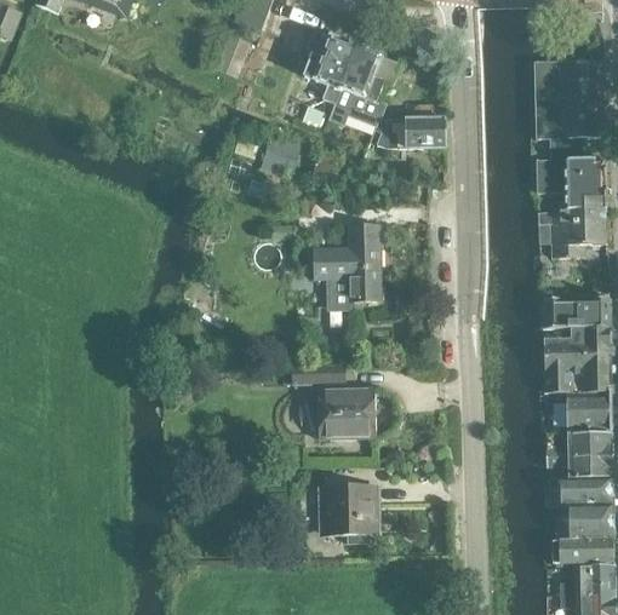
[(124,15),(129,0),(36,0),(35,3),(61,13),(66,0),(85,0),(89,1),(124,15)]
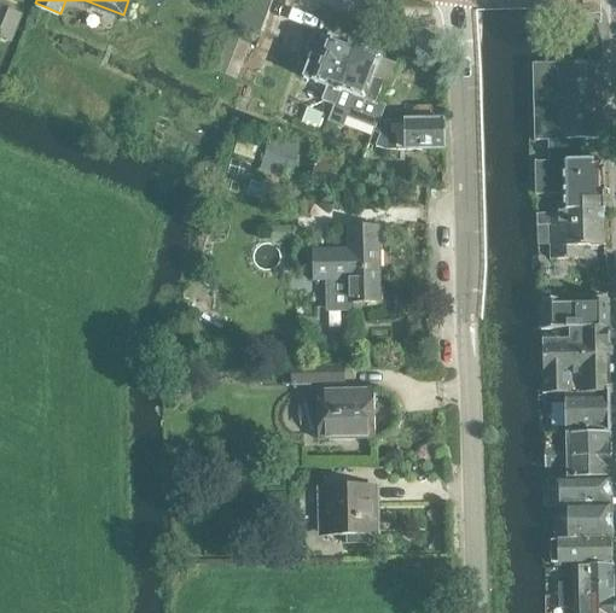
[(284,56),(295,28),(265,17),(250,56),(269,62),(284,56)]
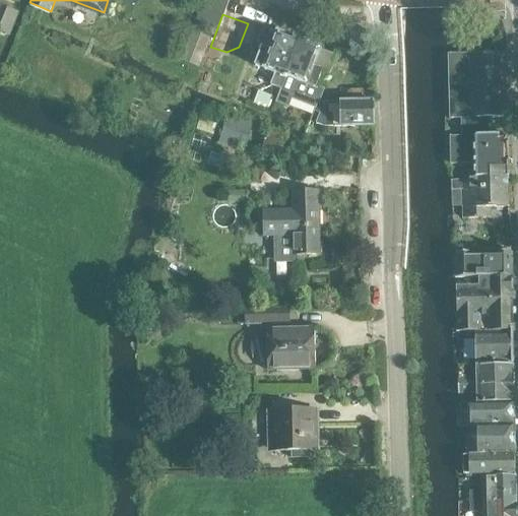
[(276,93),(298,39),(264,26),(258,29),(255,39),(257,46),(259,47),(253,63),(274,71),(270,81),(278,83),(274,92),(276,93)]
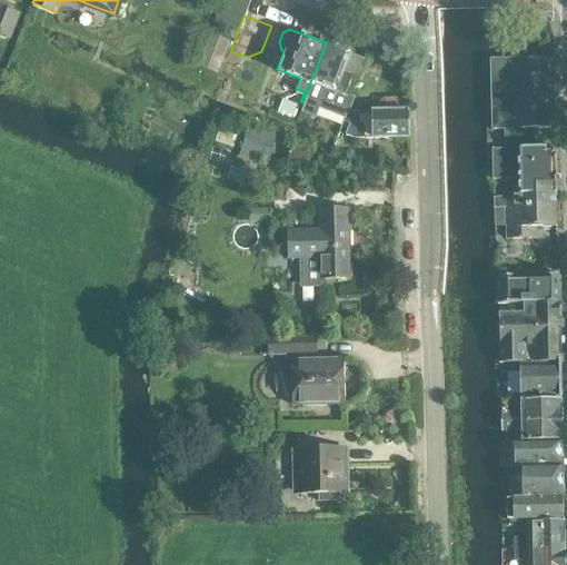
[(212,32),(201,61),(216,68),(227,38),(212,32)]
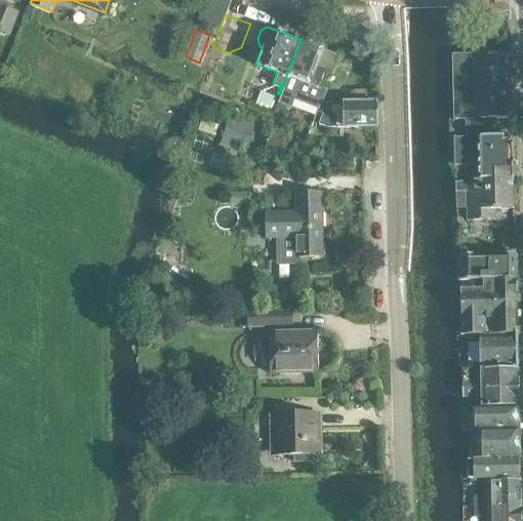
[(325,87),(330,74),(338,53),(300,39),(279,94),(289,97),(279,102),(274,116),(298,126),(307,105),(322,111),(318,120),(327,124),(352,124),(352,101),(327,101),(318,96),(322,85),(325,87)]
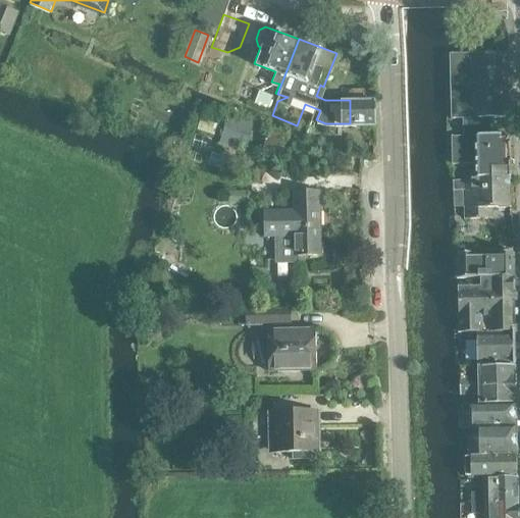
[(455,73),(507,72),(507,49),(454,51),(455,73)]
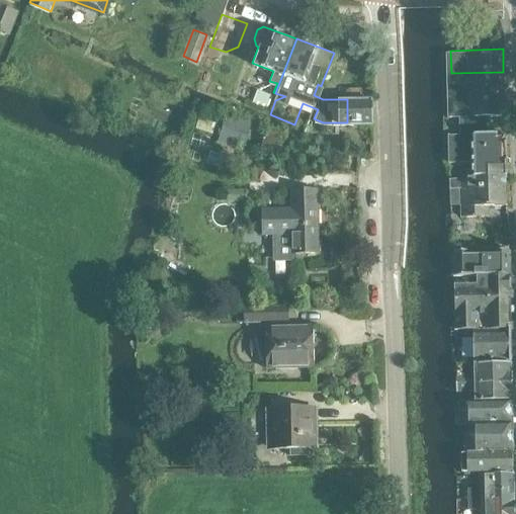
[(446,73),(446,95),(504,93),(503,72),(451,73),(446,73)]
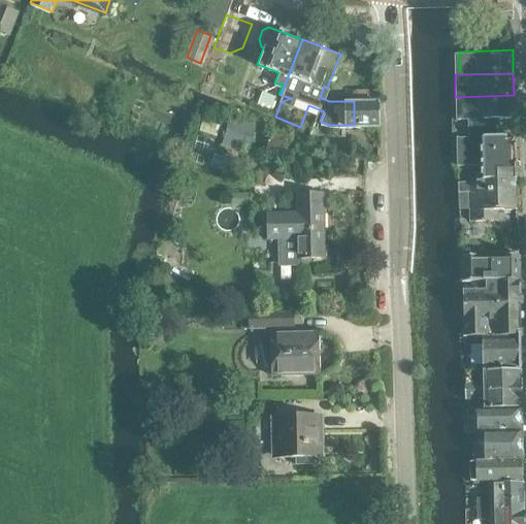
[(514,95),(461,97),(461,120),(469,120),(488,119),(514,119),(514,95)]
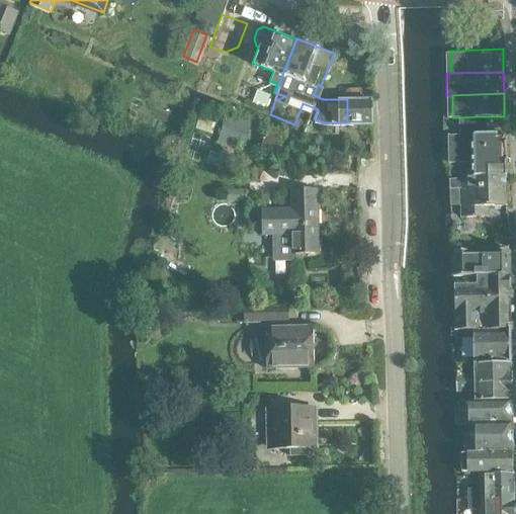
[(372,122),(372,99),(347,99),(347,122),(372,122)]
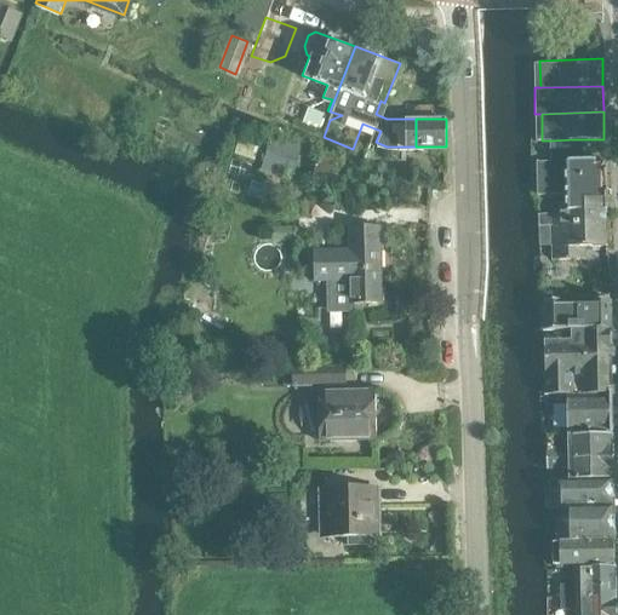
[(274,167),(290,172),(298,143),(269,134),(258,171),(272,176),(274,167)]
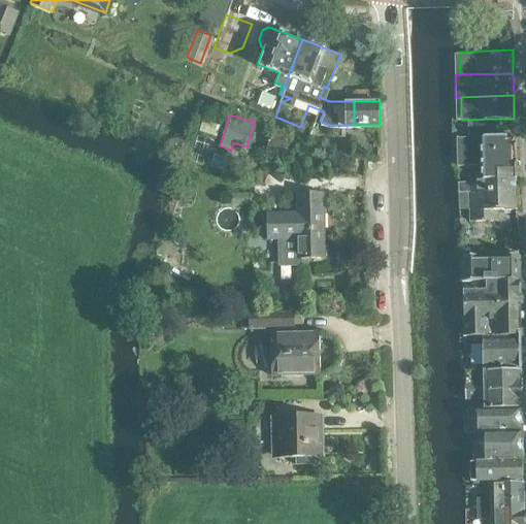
[(215,133),(218,123),(201,118),(197,128),(215,133)]
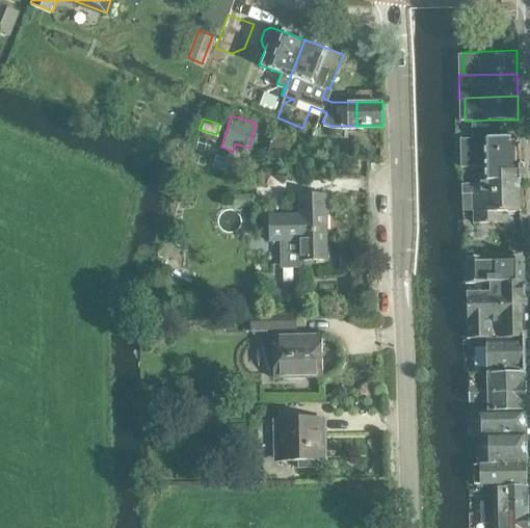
[(284,154),(289,131),(274,128),(268,151),(284,154)]
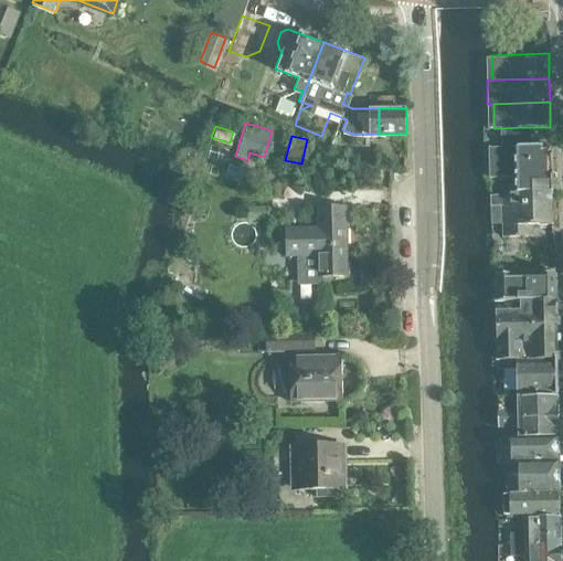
[(551,143),(537,143),(501,145),(488,145),(489,176),(512,175),(511,146),(514,146),(516,184),(509,184),(509,193),(490,194),(490,214),(491,222),(501,221),(501,234),(532,234),(532,223),(553,222),(551,143)]
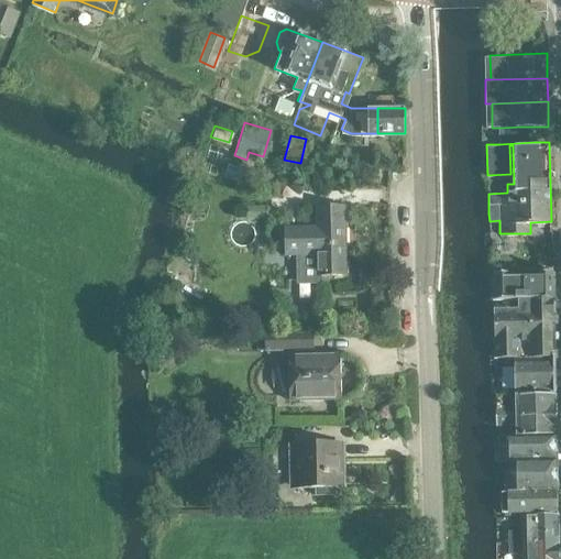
[(274,187),(281,162),(263,156),(255,183),(274,187)]
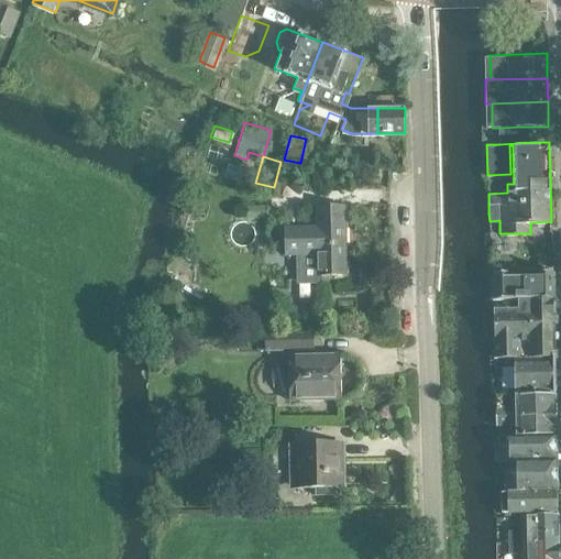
[(347,272),(345,204),(318,204),(318,225),(286,225),(286,253),(301,253),(301,281),(323,281),(323,273),(347,272)]
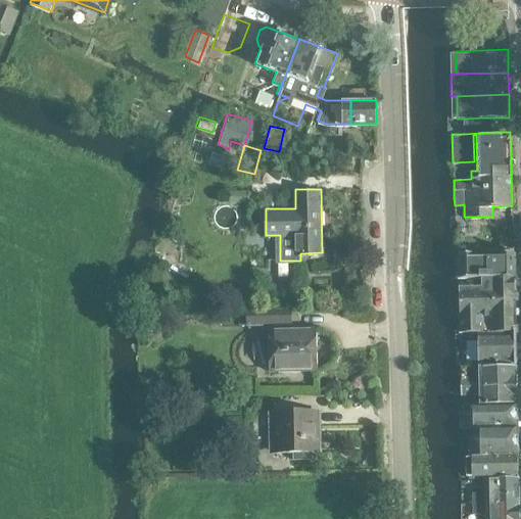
[(514,270),(513,249),(457,250),(457,261),(463,261),(463,271),(480,271),(514,270)]
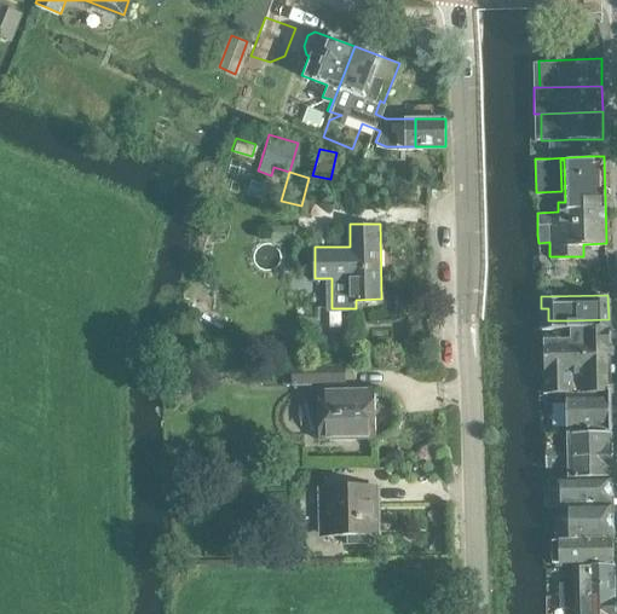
[(543,405),(561,405),(561,400),(565,400),(610,399),(609,319),(569,320),(569,336),(542,337),(543,405)]
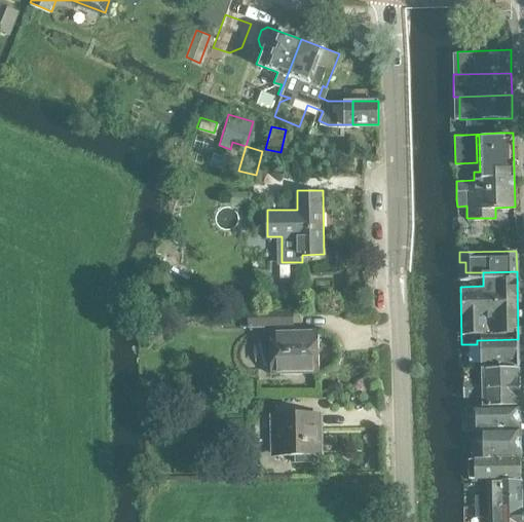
[(290,330),(290,325),(292,325),(292,309),(249,310),(249,325),(265,325),(270,331),(271,372),(317,371),(317,330),(302,330),(302,332),(293,332),(293,330),(290,330)]
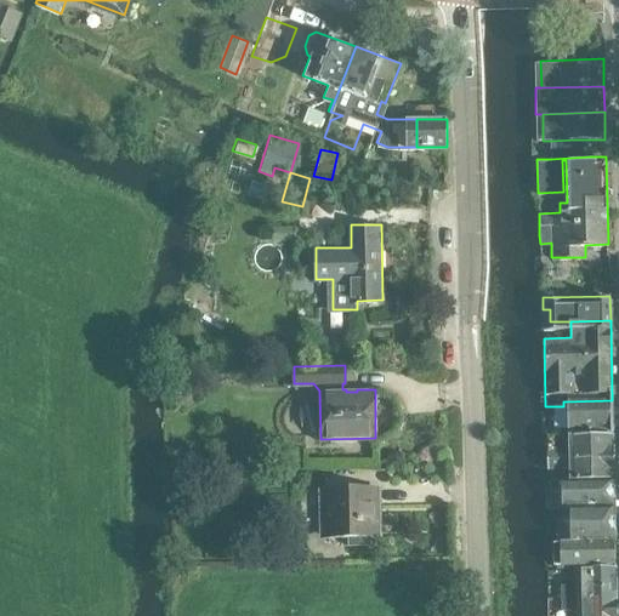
[(568,431),(612,429),(612,400),(567,401),(568,431)]
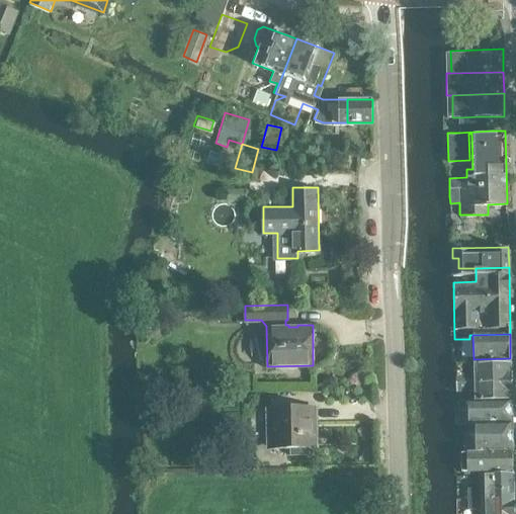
[(457,380),(511,379),(510,360),(456,361),(457,380)]
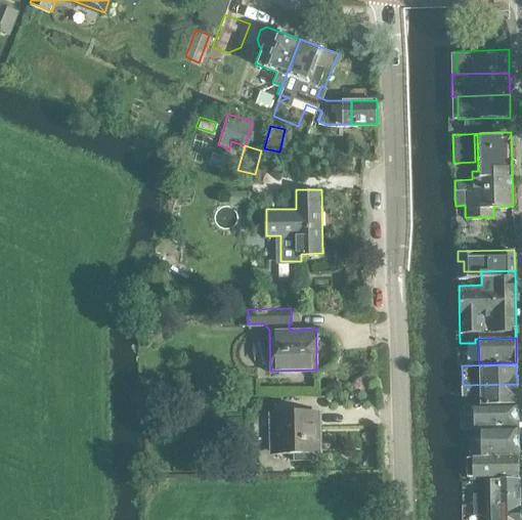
[(517,402),(517,384),(463,385),(463,393),(479,393),(479,403),(517,402)]
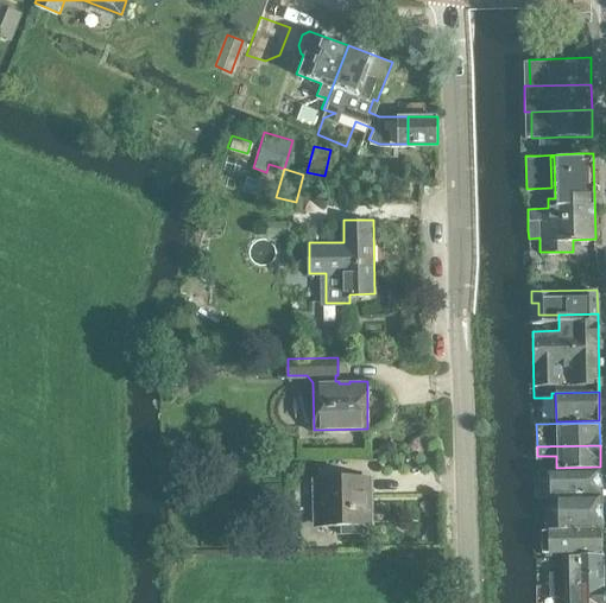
[(600,467),(556,468),(537,468),(537,480),(548,480),(548,494),(556,494),(600,493),(600,467)]
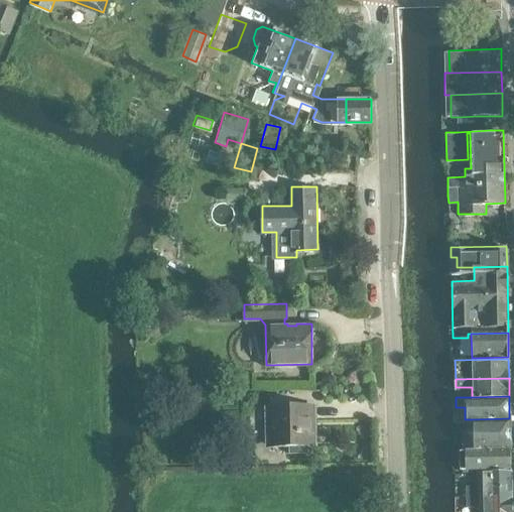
[(309,444),(308,418),(313,418),(312,404),(267,405),(267,419),(271,419),(272,445),(288,444),(288,452),(307,452),(307,444),(309,444)]
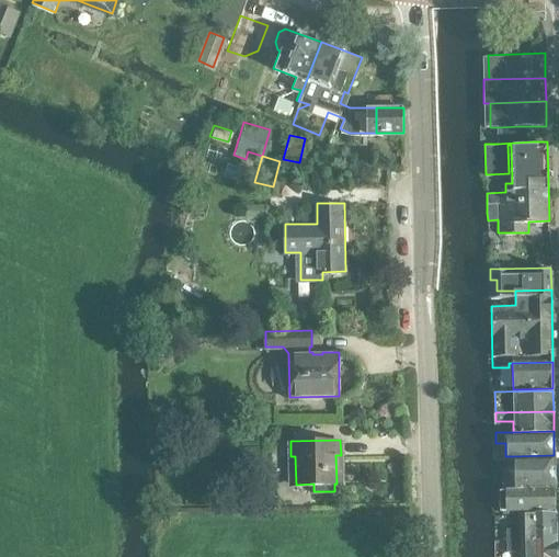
[(502,488),(555,487),(554,455),(513,456),(513,464),(501,464),(502,488)]
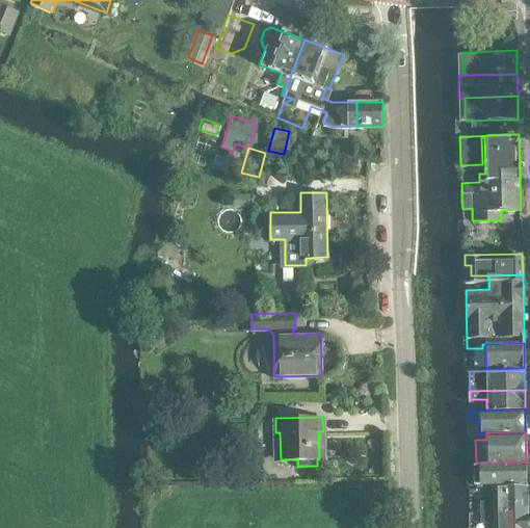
[(472,482),(526,481),(526,462),(476,463),(476,464),(472,464),(472,482)]
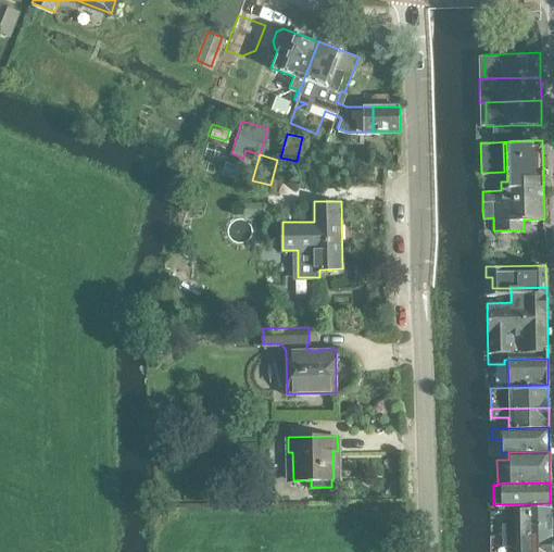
[(501,534),(551,531),(550,507),(514,509),(514,522),(501,522),(501,534)]
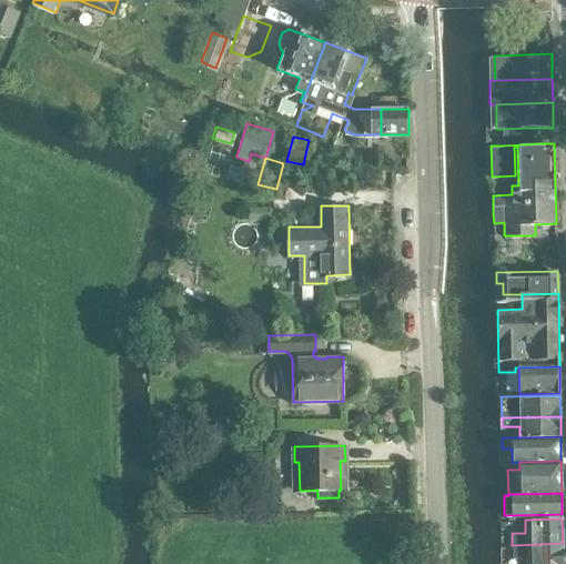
[(563,563),(563,543),(512,545),(512,557),(526,556),(525,563),(563,563)]
